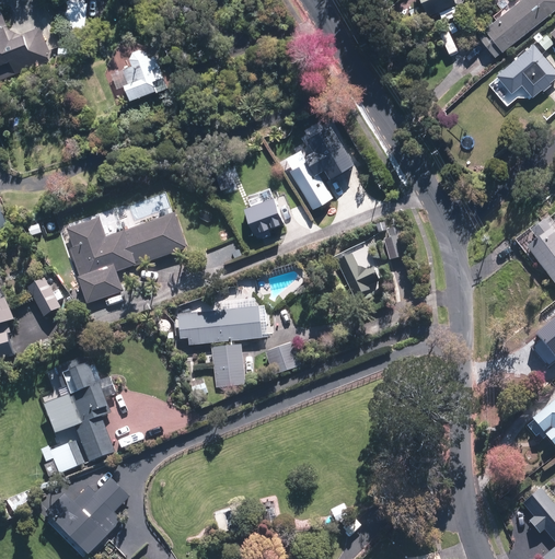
[(62,0),(60,36),(83,37),(85,0),(62,0)]
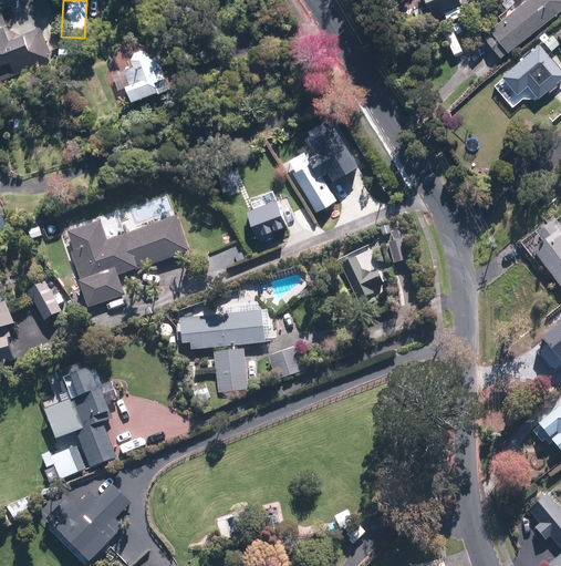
[(418,0),(423,9),(442,0),(418,0)]
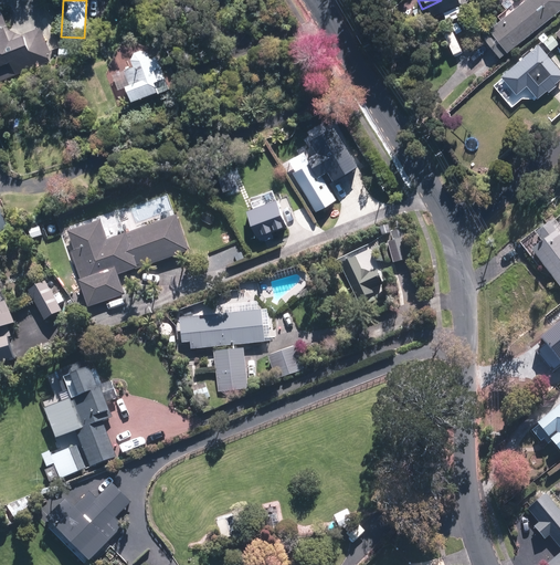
[(492,55),(559,1),(559,0),(513,0),(473,31),(492,55)]
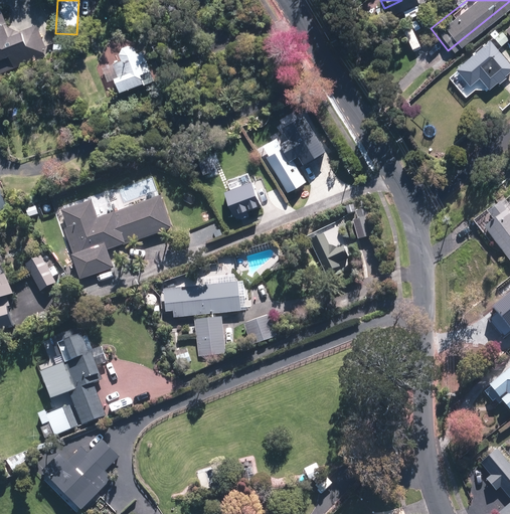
[(0,70),(45,53),(42,47),(44,46),(35,23),(18,30),(7,25),(0,9),(0,70)]
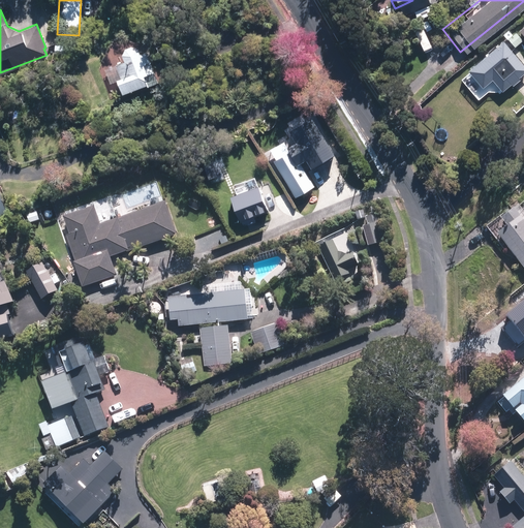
[(523,18),(513,28),(523,42),(523,18)]
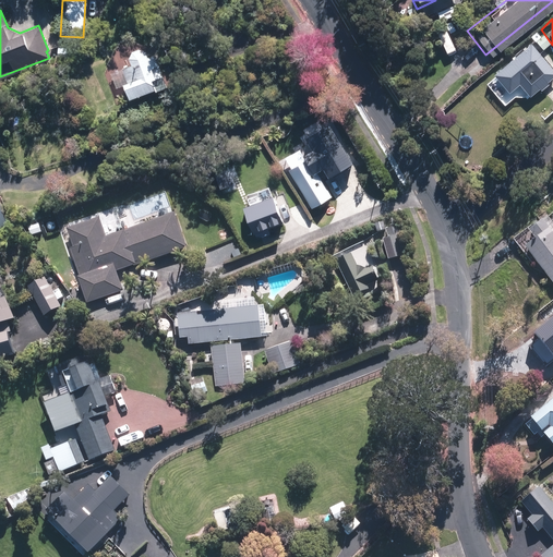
[(545,40),(538,32),(529,38),(537,48),(545,40)]
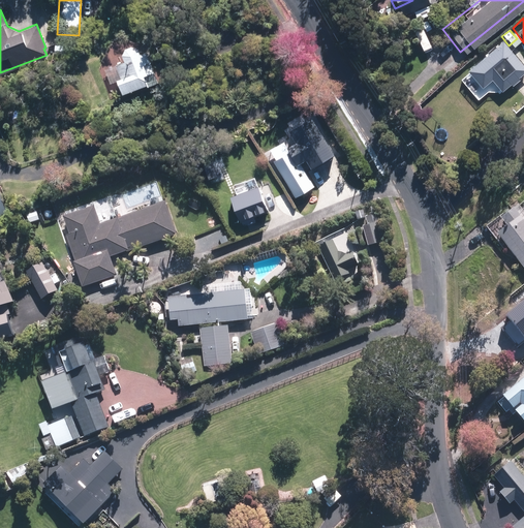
[(521,68),(496,38),(461,68),(475,86),(485,78),(495,89),(504,82),(506,84),(514,78),(512,75),(521,68)]
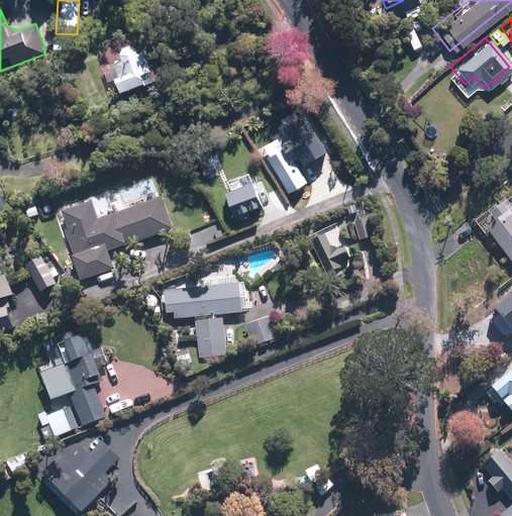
[(62,42),(53,42),(53,52),(62,52),(62,42)]
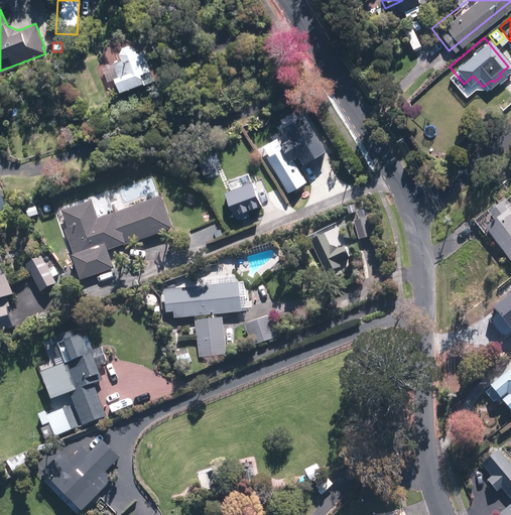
[(116,77),(121,91),(148,81),(145,72),(152,69),(148,59),(150,58),(146,48),(139,50),(137,45),(131,42),(124,45),(121,52),(123,58),(112,61),(113,65),(107,67),(111,79),(116,77)]
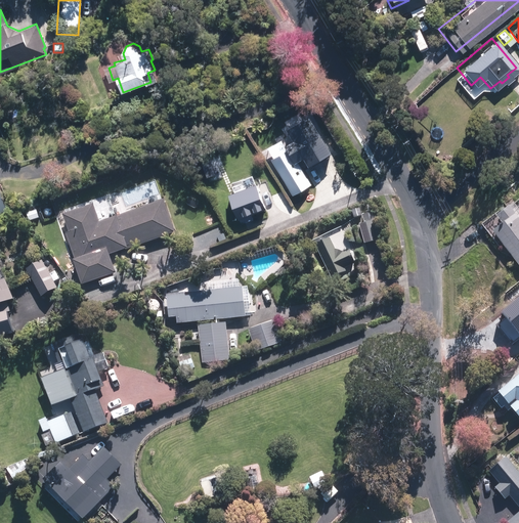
[(304,117),(280,131),(302,166),(326,151),(304,117)]
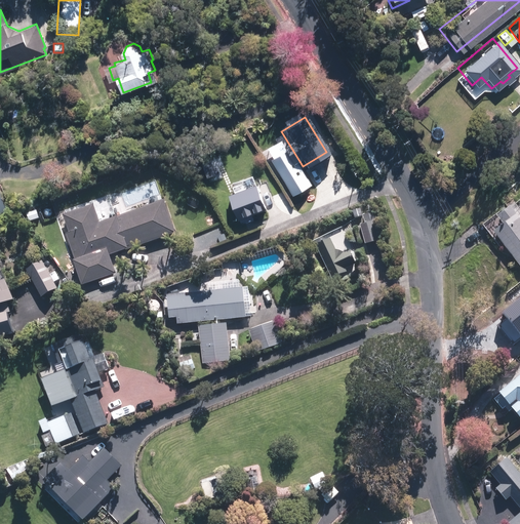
[(257,184),(232,194),(240,217),(267,207),(257,184)]
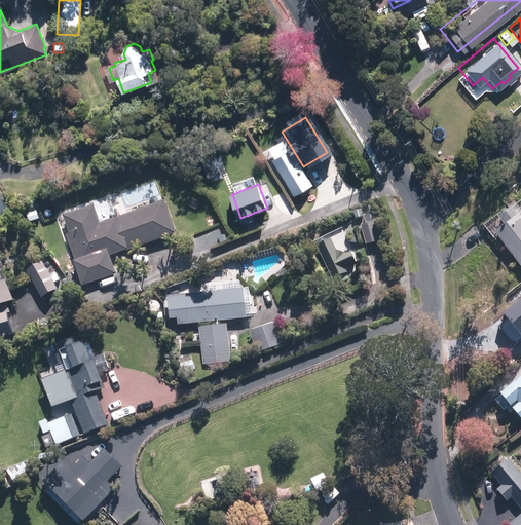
[(165,200),(99,222),(92,204),(63,215),(68,232),(64,233),(81,285),(116,272),(110,255),(176,232),(165,200)]
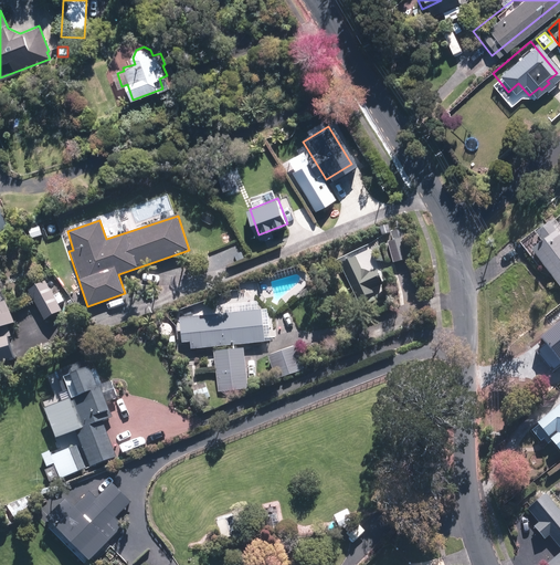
[(557,293),(559,290),(559,243),(559,244),(540,220),(526,231),(532,240),(522,248),(557,293)]
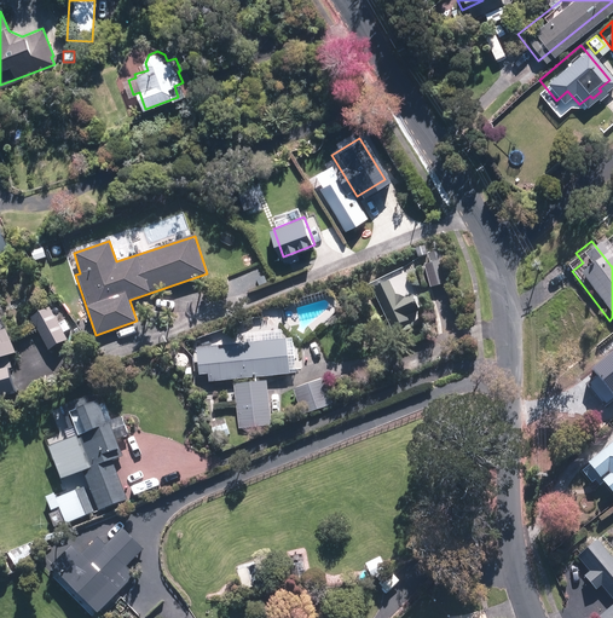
[(416,258),(424,288),(452,279),(443,249),(416,258)]
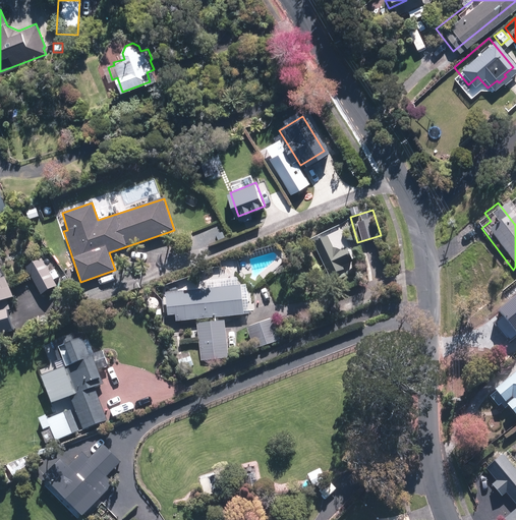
[(311,242),(328,276),(342,269),(341,266),(351,261),(345,247),(339,249),(332,247),(327,236),(311,242)]
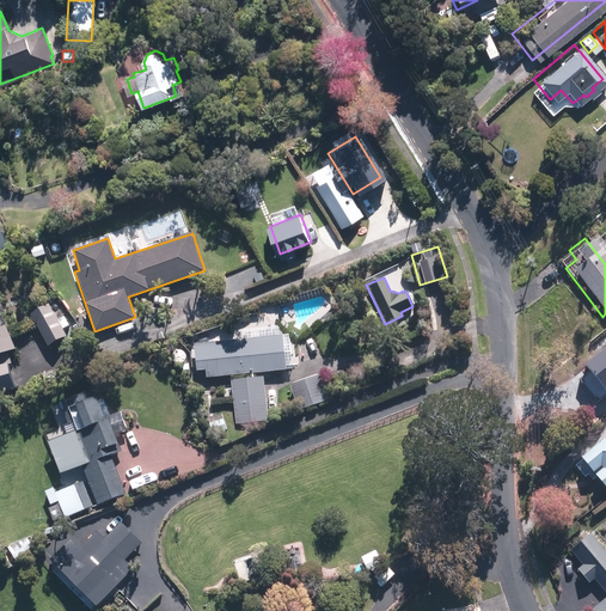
[(49,304),(30,313),(47,346),(66,336),(49,304)]
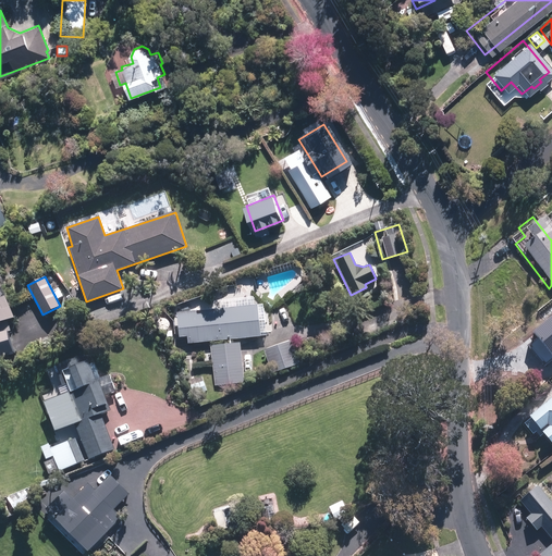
[(13,318),(0,286),(0,357),(15,353),(5,321),(13,318)]
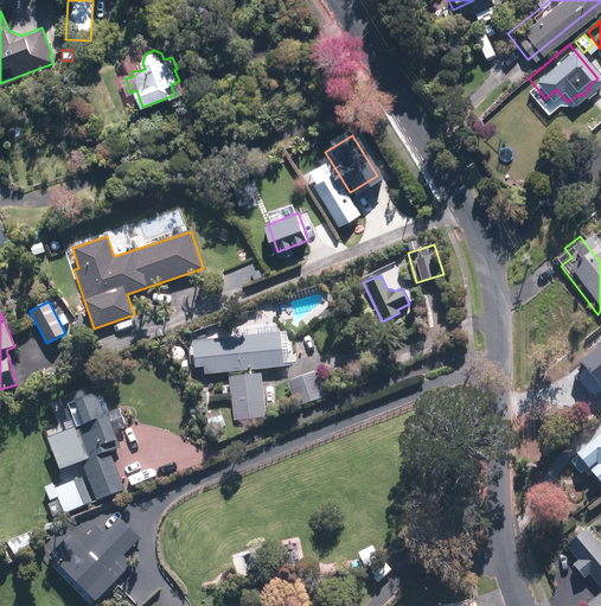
[(281,332),(191,340),(193,368),(203,367),(203,374),(283,367),(281,332)]
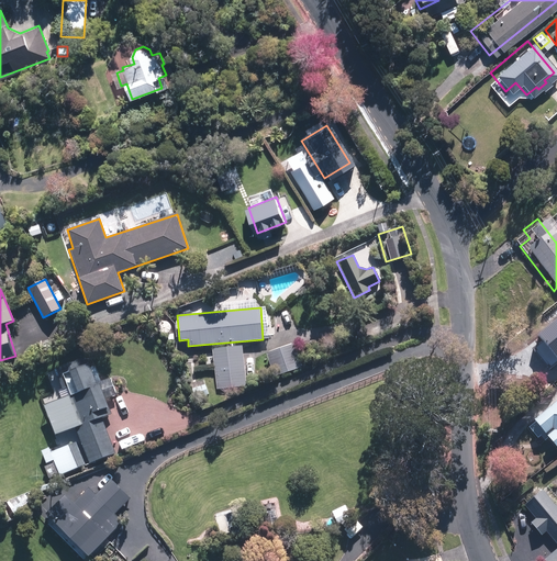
[(556,316),(553,321),(554,323),(548,327),(541,327),(534,335),(539,340),(544,336),(556,348),(556,316)]
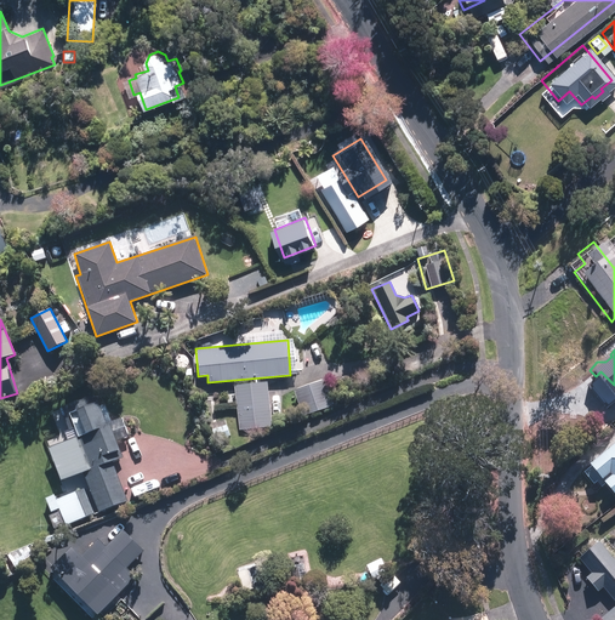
[(322,380),(297,388),(305,410),(329,402),(322,380)]
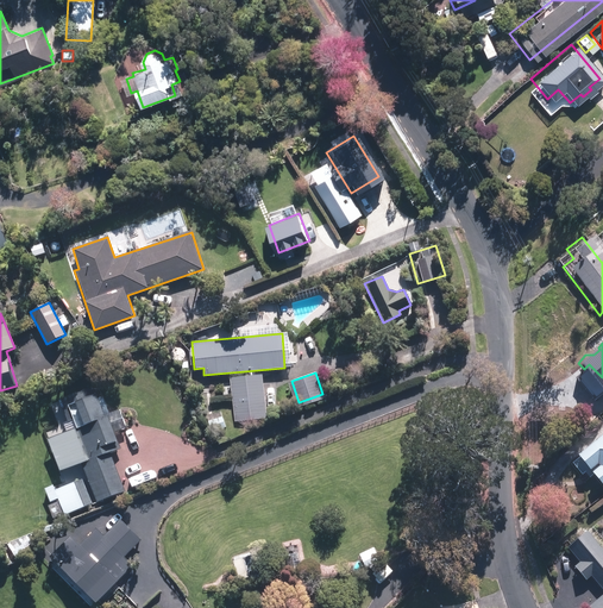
[(262,375),(228,377),(232,420),(264,418),(262,375)]
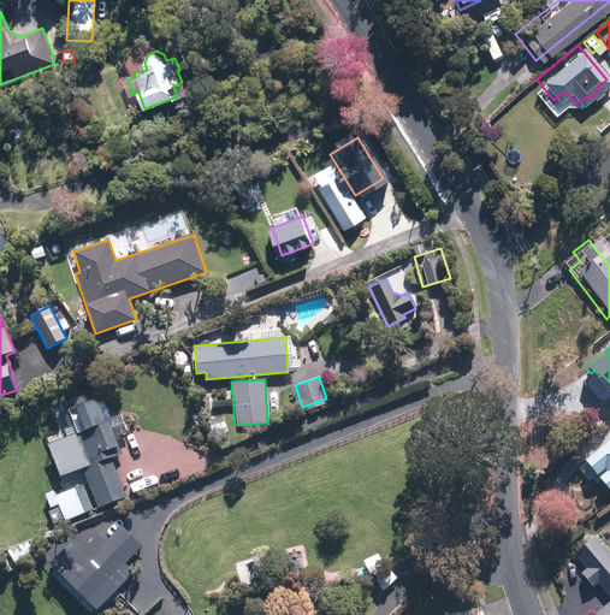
[(125,496),(110,459),(120,454),(118,447),(119,447),(111,421),(108,423),(96,390),(59,404),(67,425),(63,427),(66,438),(72,436),(84,467),(82,469),(87,483),(54,496),(52,491),(45,494),(49,508),(58,504),(64,520),(125,496)]
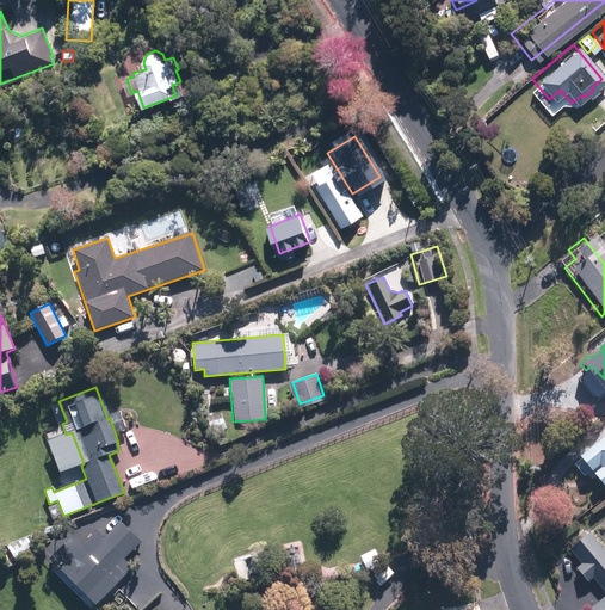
[(221,418),(207,421),(210,432),(224,429),(221,418)]
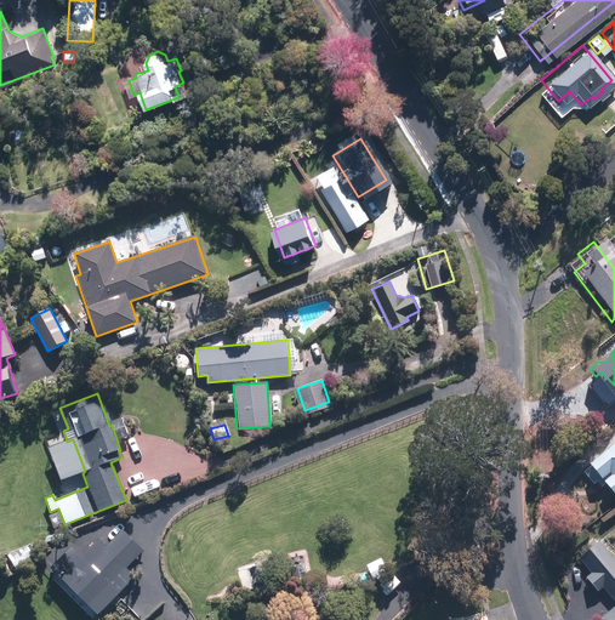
[(614,433),(580,462),(608,496),(614,489),(614,433)]
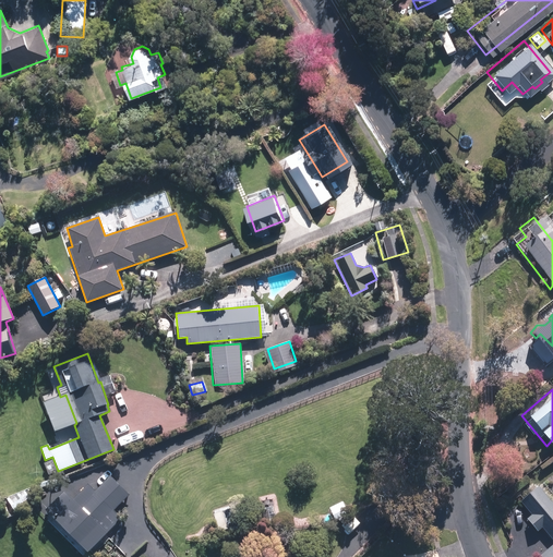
[(57,471),(51,459),(43,463),(47,475),(57,471)]
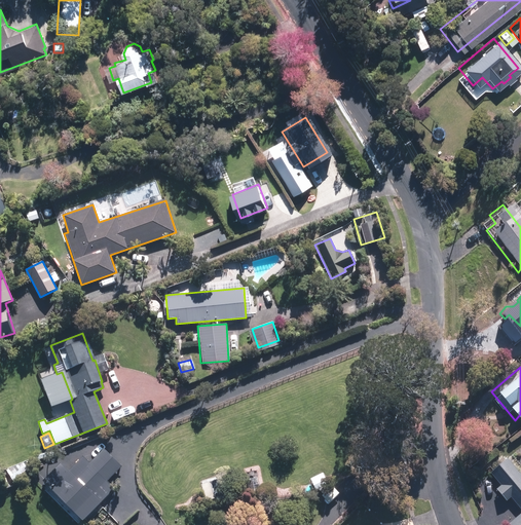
[(62,462),(43,481),(83,521),(102,503),(100,501),(114,488),(106,480),(120,466),(103,448),(88,462),(82,455),(68,470),(62,462)]
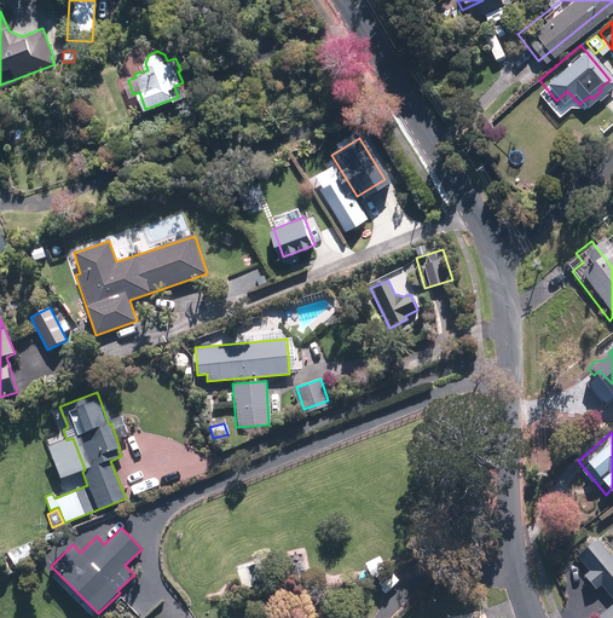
[(612,617),(612,566),(590,538),(570,555),(583,570),(577,575),(588,588),(594,583),(608,601),(590,616),(593,617),(612,617)]
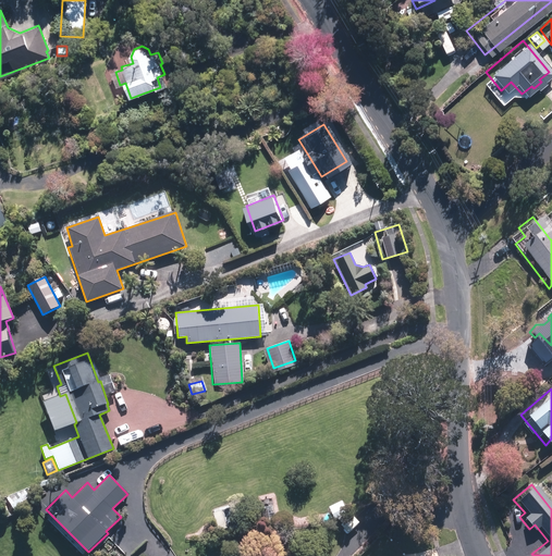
[(27,492),(10,505),(16,514),(34,501),(27,492)]
